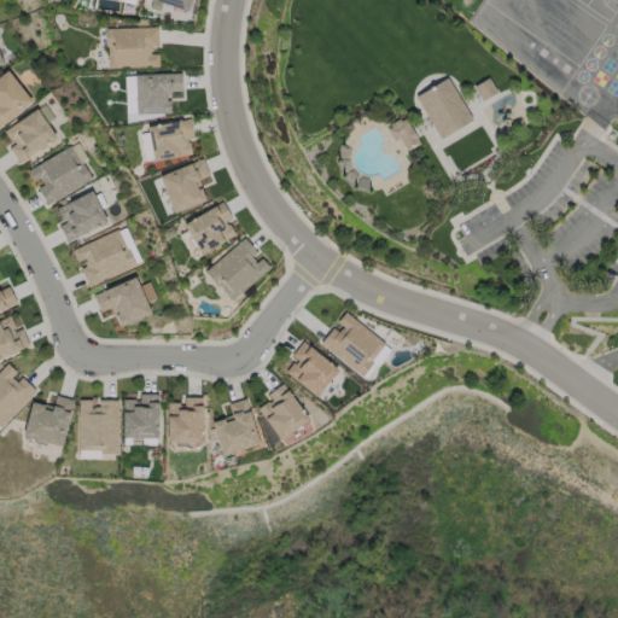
[(152,0),(188,10),(191,0),(152,0)]
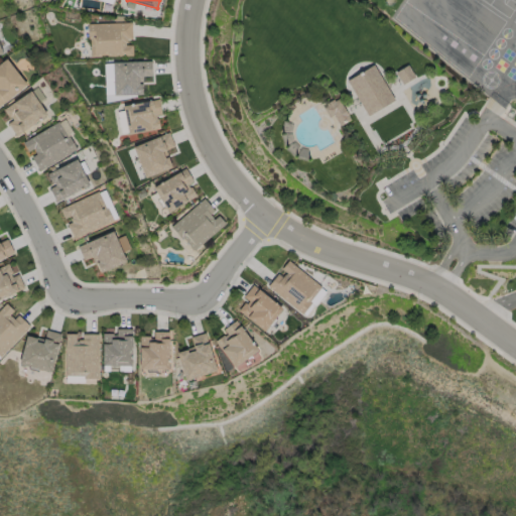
[(89,56),(132,55),(131,21),(89,22),(89,56)]
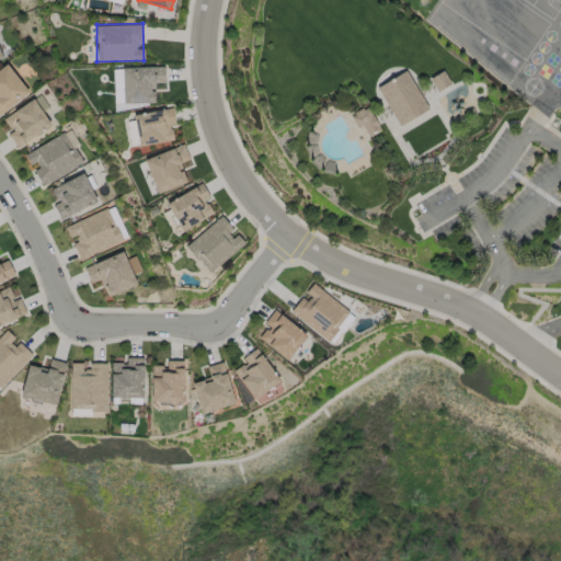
[(0,113),(29,92),(7,63),(0,67),(0,113)]
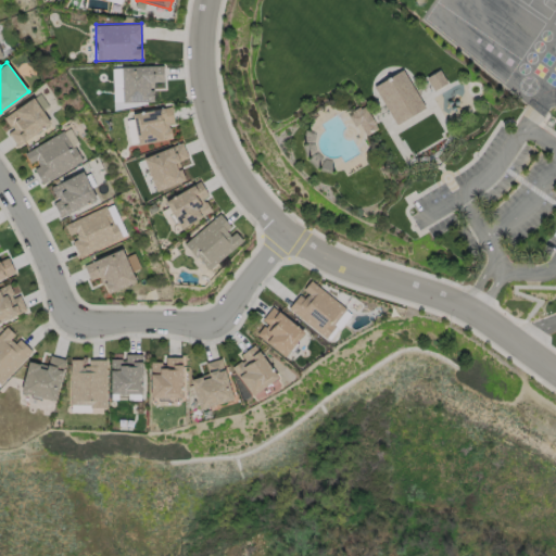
[(153,101),(152,81),(163,81),(163,65),(121,66),(122,102),(153,101)]
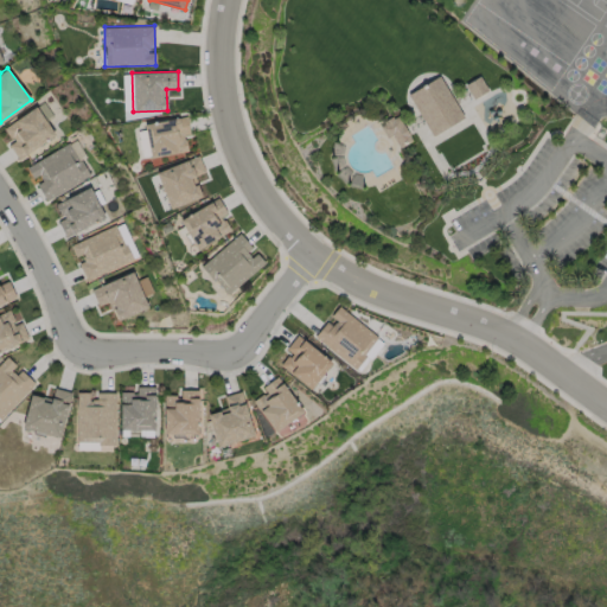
[(408,93),(430,135),(462,119),(440,76),(408,93)]
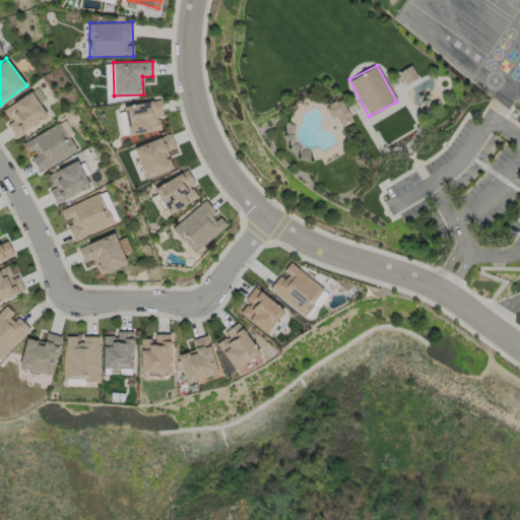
[(47,115),(30,90),(3,110),(11,121),(6,123),(15,136),(47,115)]
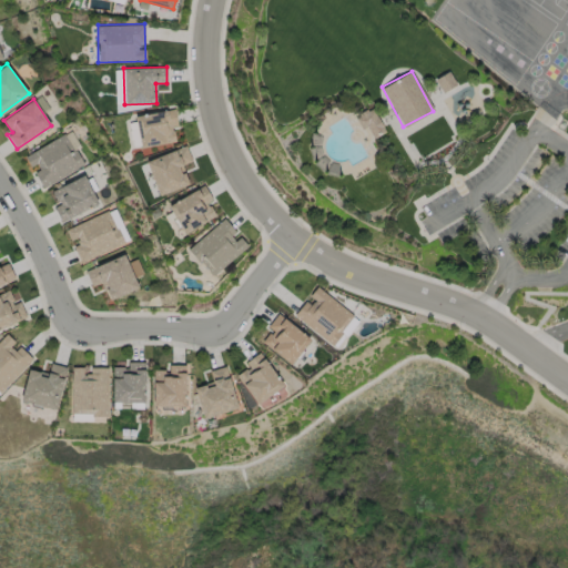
[(362,129),(366,127),(373,138),(385,130),(371,107),(355,118),(362,129)]
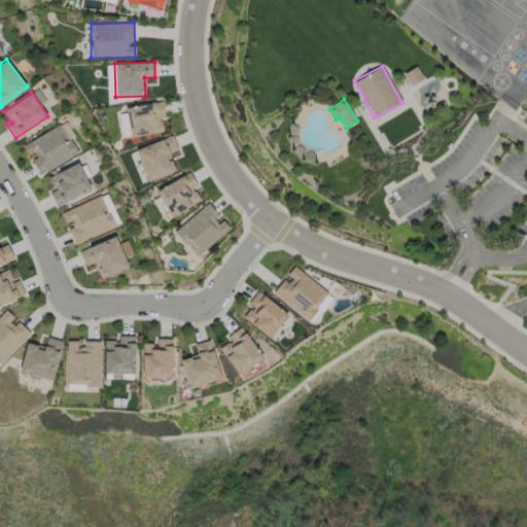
[(162,132),(160,116),(164,116),(162,101),(126,107),(130,136),(162,132)]
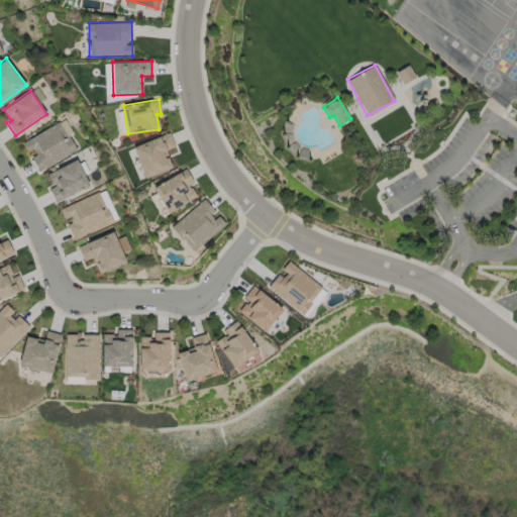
[(21,140),(26,151),(29,150),(38,170),(78,151),(70,135),(73,134),(66,119),(21,140)]
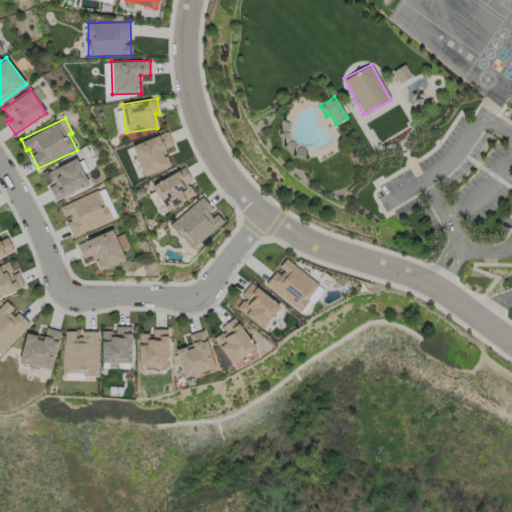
[(170,165),(164,148),(173,145),(167,131),(131,144),(143,175),(170,165)]
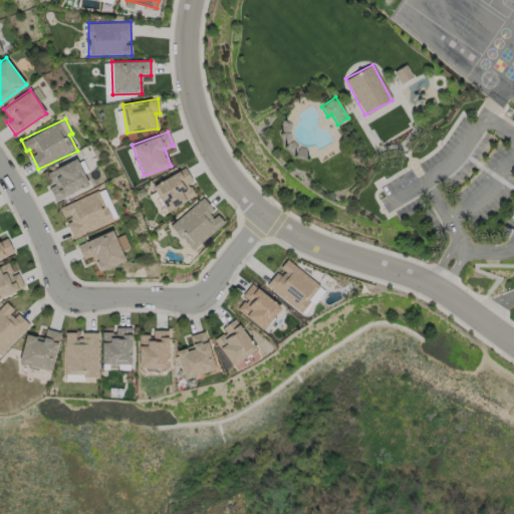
[(45,172),(51,184),(47,186),(54,200),(89,185),(77,158),(45,172)]
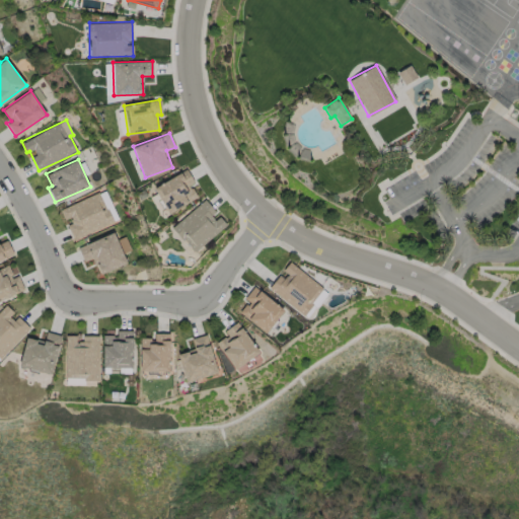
[(194,182),(187,168),(153,186),(167,213),(197,198),(190,184),(194,182)]
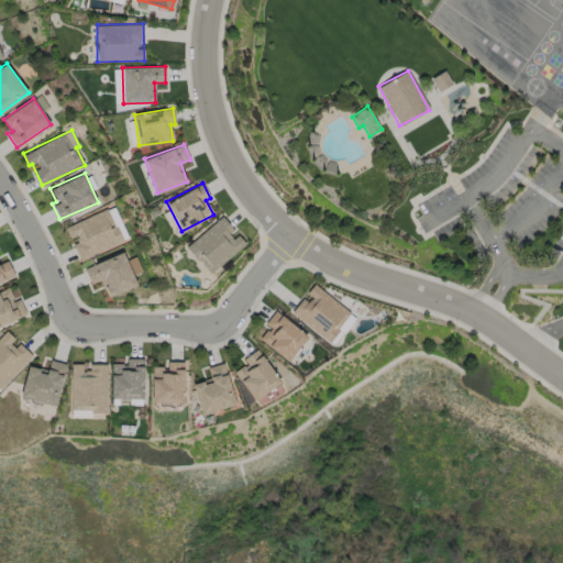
[(186,245),(209,274),(245,244),(235,232),(222,216),(186,245)]
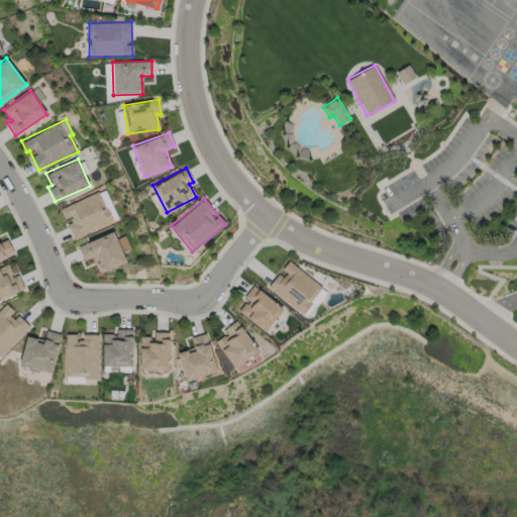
[(125,264),(115,232),(78,244),(83,261),(93,256),(98,272),(125,264)]
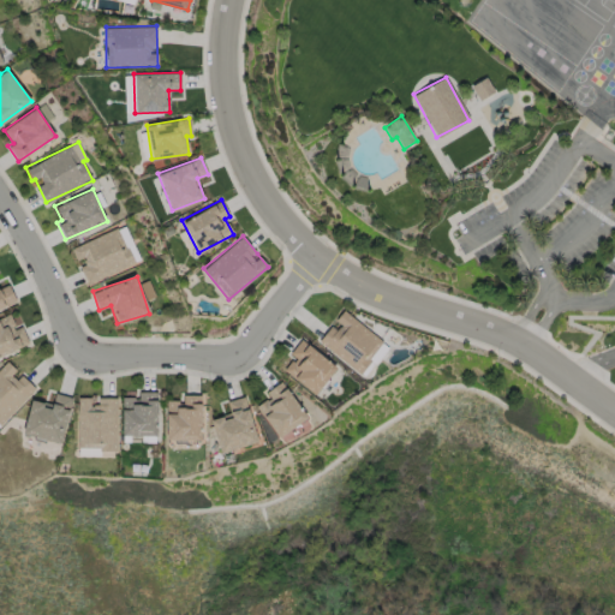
[(0,309),(16,303),(10,284),(0,286),(0,309)]
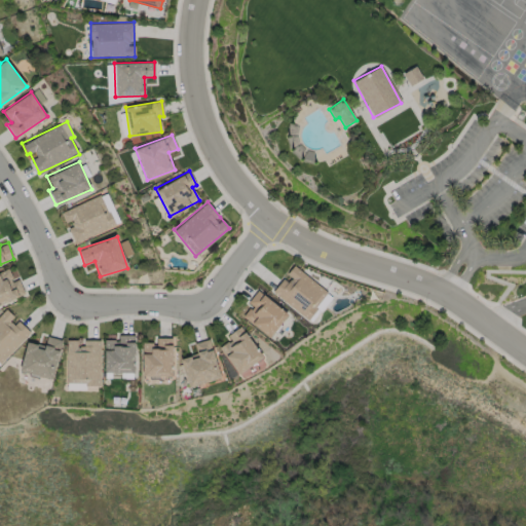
[(328,291),(293,265),(285,276),(284,275),(271,292),(307,318),(328,291)]
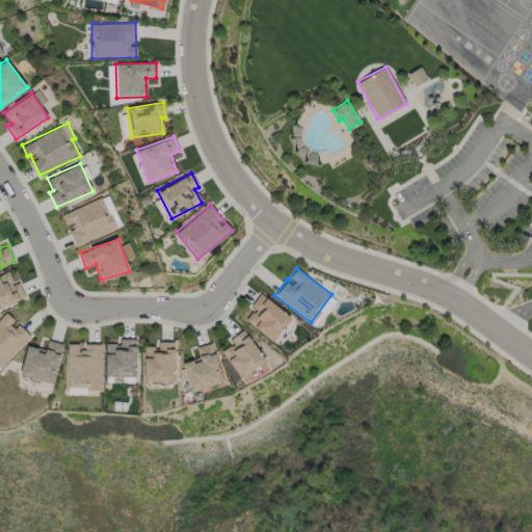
[(18,282),(14,284),(7,271),(0,274),(0,308),(25,296),(18,282)]
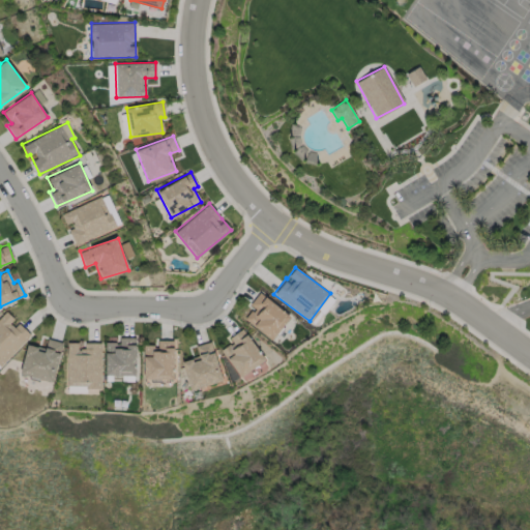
[(249,304),(253,307),(244,319),(270,340),(290,316),(259,292),(249,304)]
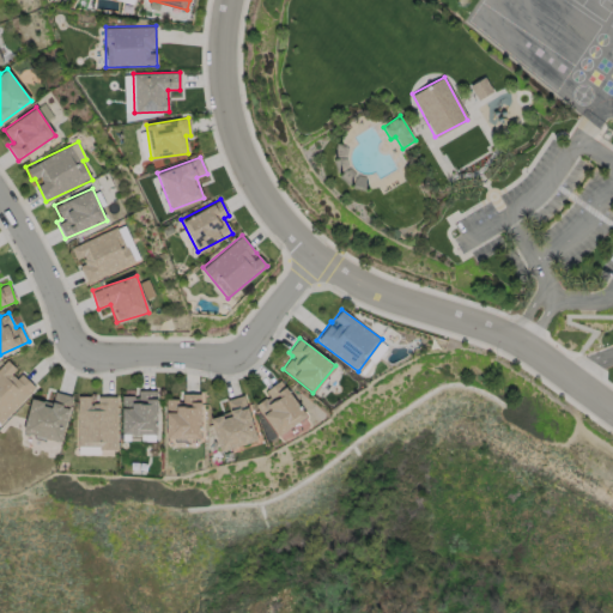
[(0,422),(35,388),(20,372),(18,374),(6,360),(0,366),(0,422)]
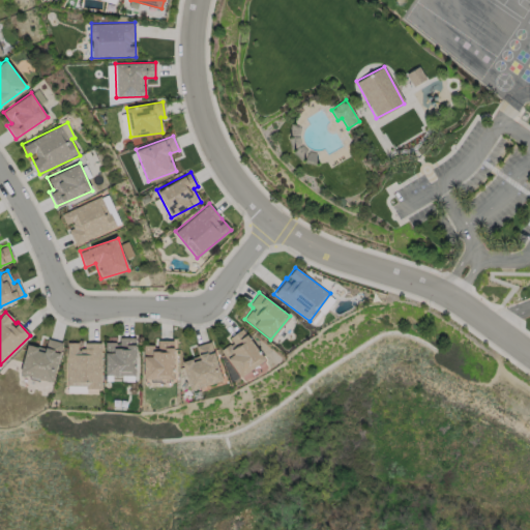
[(221,349),(239,377),(264,359),(242,328),(229,337),(232,342),(221,349)]
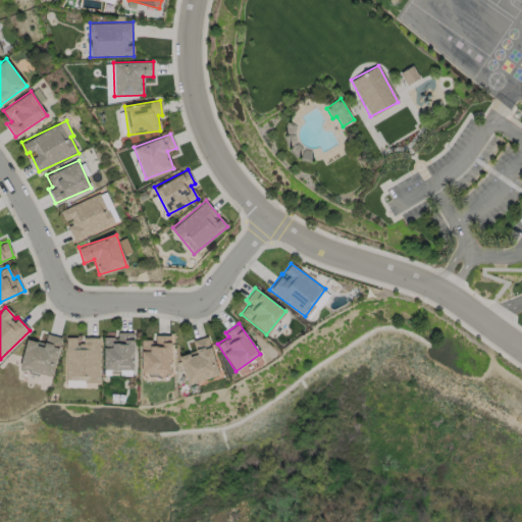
[(104,336),(103,370),(133,370),(134,332),(117,331),(117,336),(104,336)]
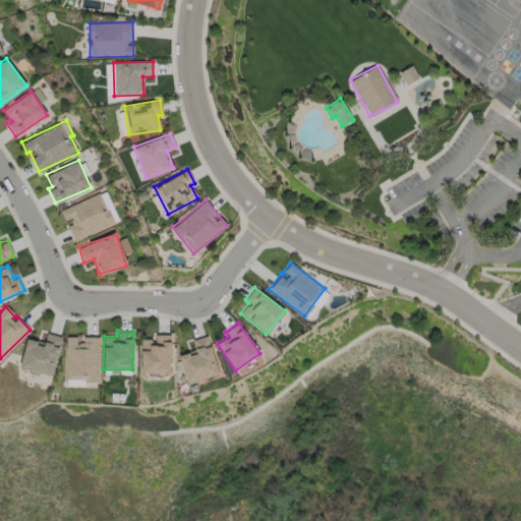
[(50,377),(61,337),(47,333),(44,343),(26,338),(18,367),(50,377)]
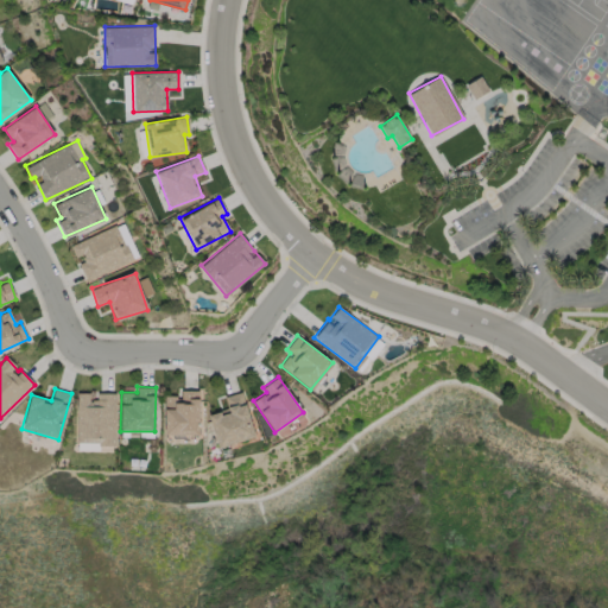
[(198,390),(181,390),(181,396),(163,396),(164,435),(198,435),(198,390)]
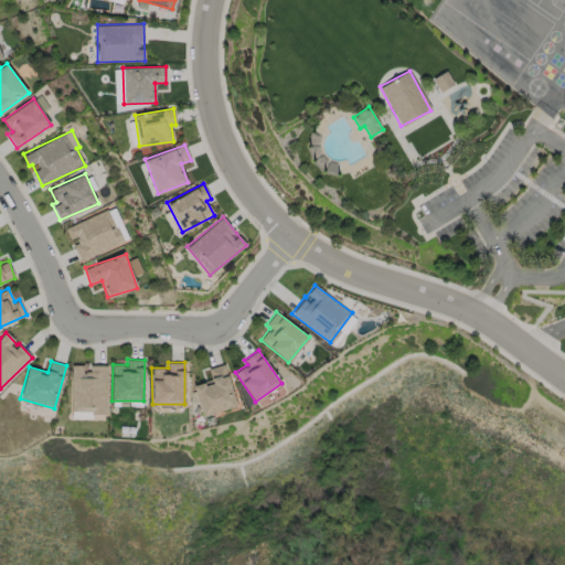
[(211,380),(193,385),(201,416),(236,406),(224,363),(209,369),(211,380)]
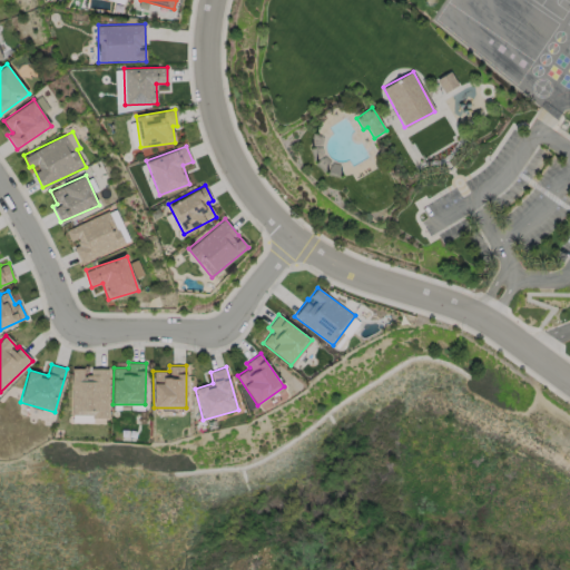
[(108,369),(87,367),(71,367),(70,415),(107,416),(108,369)]
